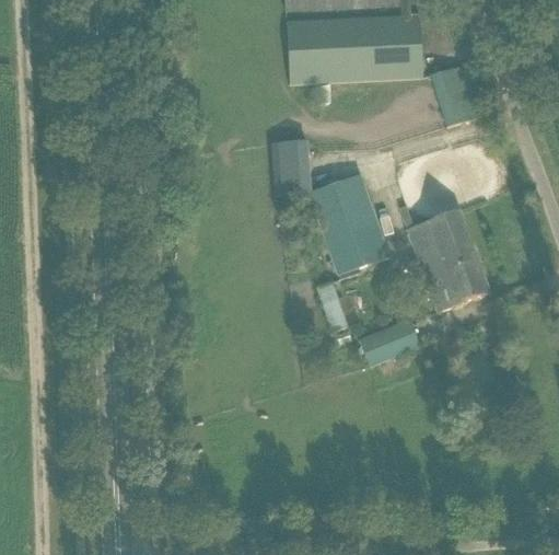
[(284,0),(286,11),(402,7),(400,0),(284,0)]
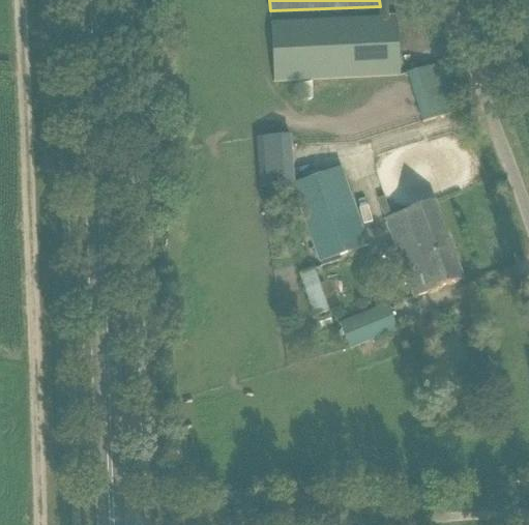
[(271,19),(274,79),(401,73),(398,12),(389,12),(388,0),(379,0),(380,6),(381,13),(271,19)]
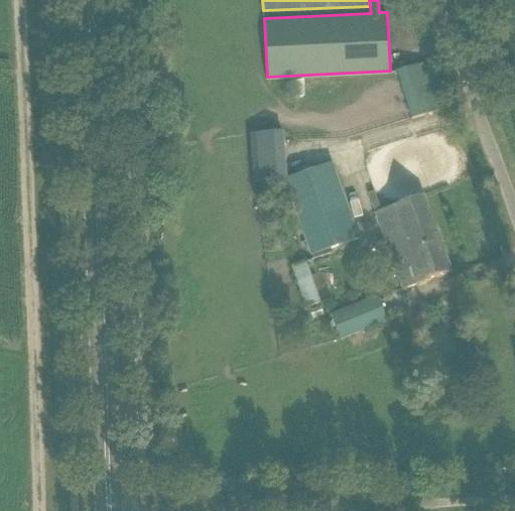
[(441,107),(427,58),(397,69),(411,116),(441,107)]
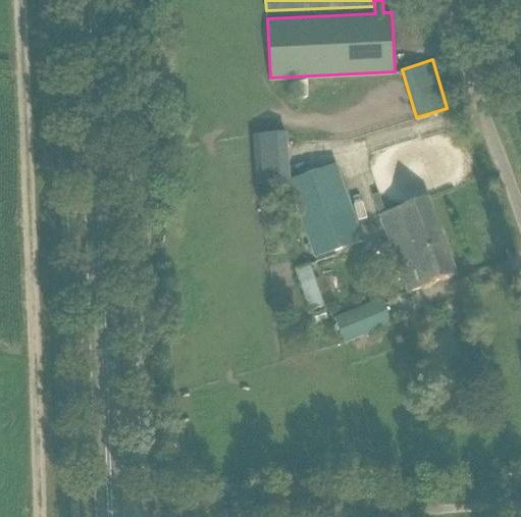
[(285,179),(313,257),(364,238),(337,161),(285,179)]
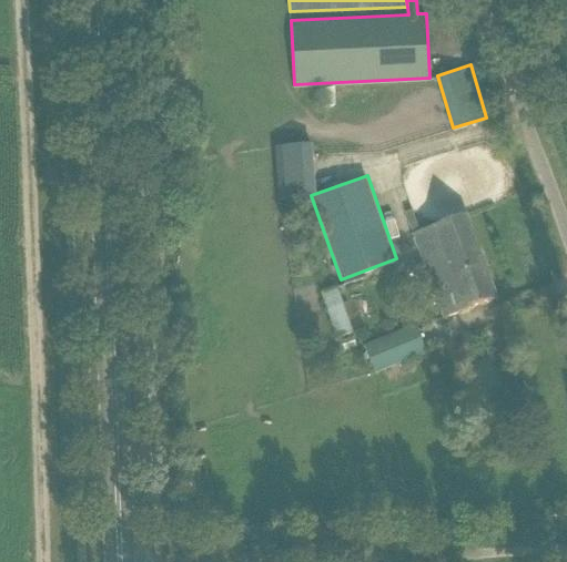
[(484,262),(466,212),(414,231),(432,281),(434,281),(484,262)]
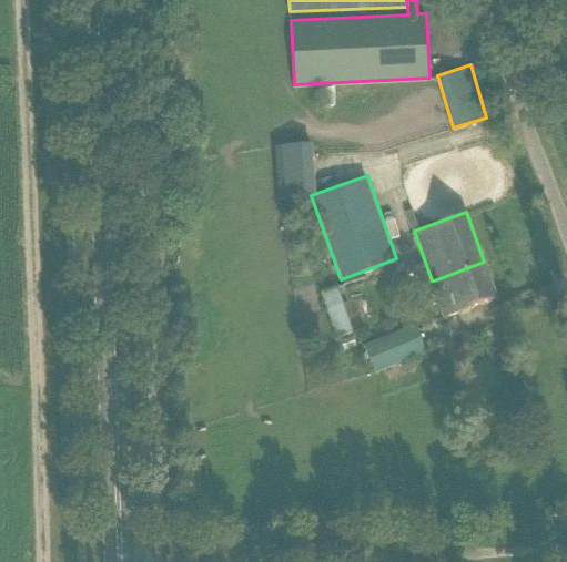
[(497,296),(484,262),(434,281),(432,281),(444,315),(497,296)]
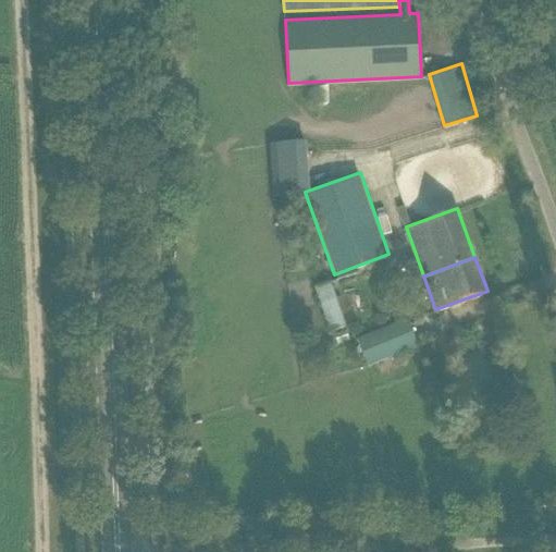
[(336,296),(331,280),(314,285),(320,299),(336,296)]
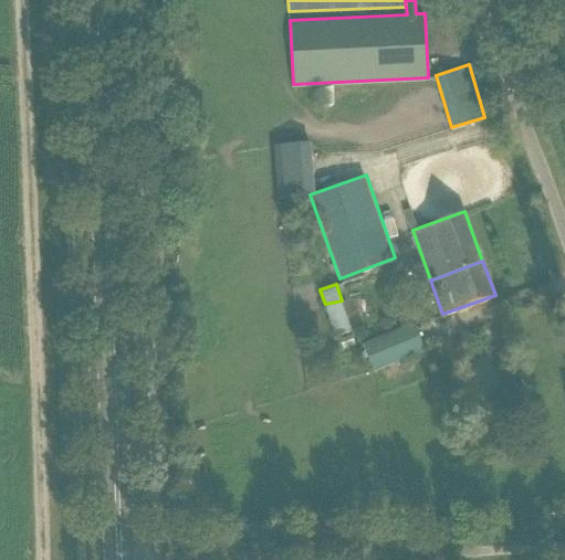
[(352,330),(342,300),(325,304),(335,335),(352,330)]
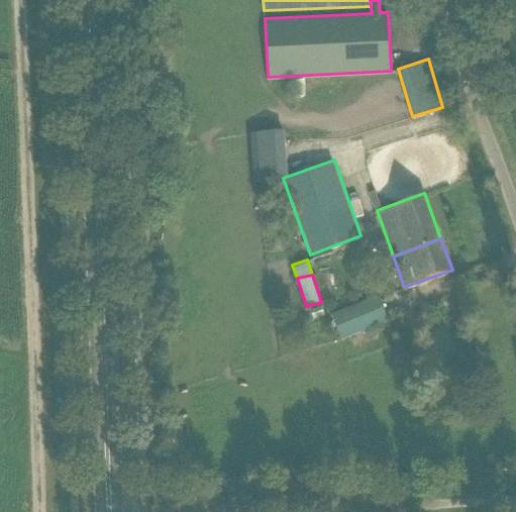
[(388,318),(379,294),(332,312),(341,337),(388,318)]
